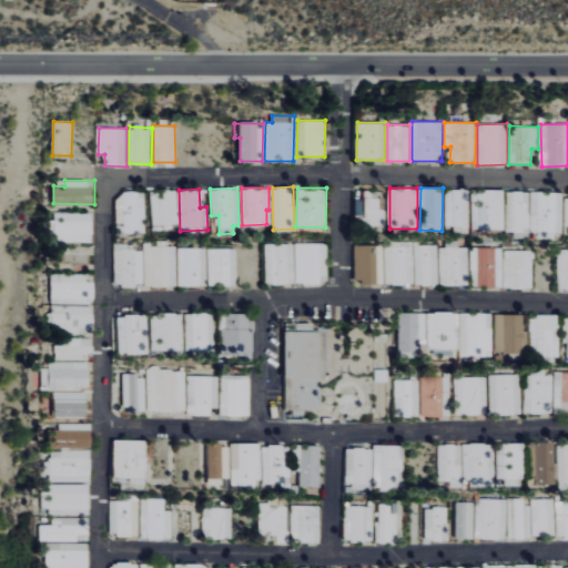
[(178,224),(176,190),(151,190),(152,224),(178,224)]
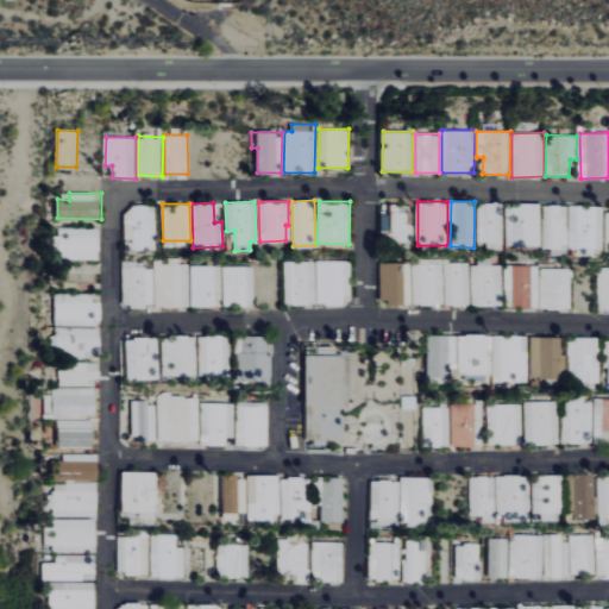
[(413,224),(407,224),(407,203),(390,203),(390,230),(383,230),(384,242),(413,240),(413,224)]
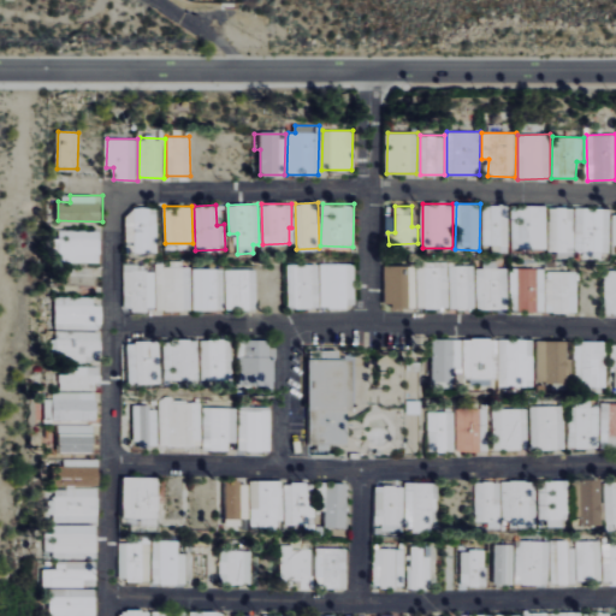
[(483,247),(507,247),(508,206),(484,206),(483,247)]
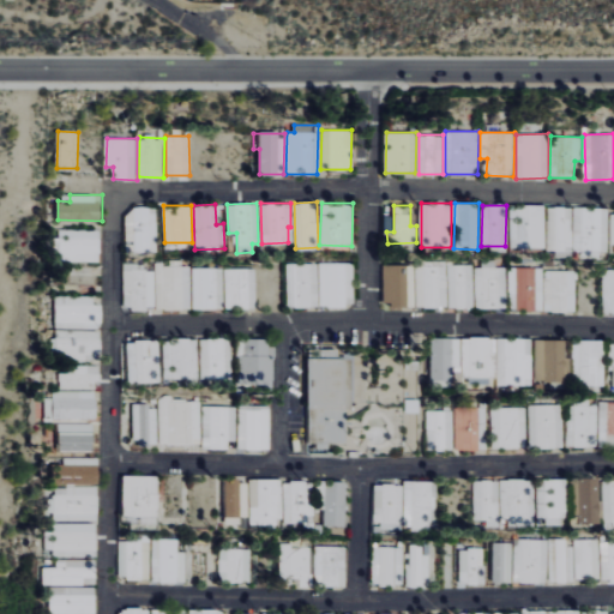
[(510,247),(543,247),(545,205),(511,205),(510,247)]
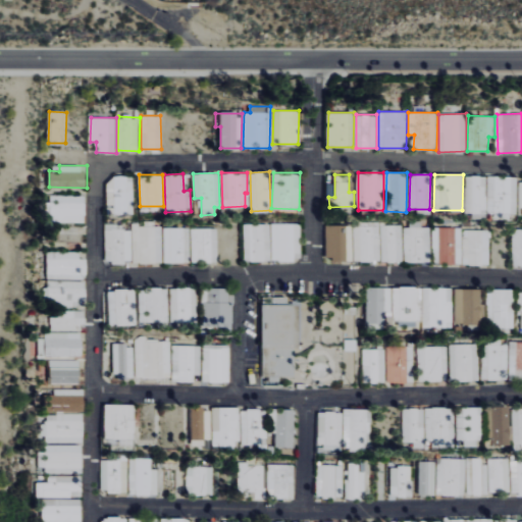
[(108,213),(134,213),(133,175),(108,176),(108,213)]
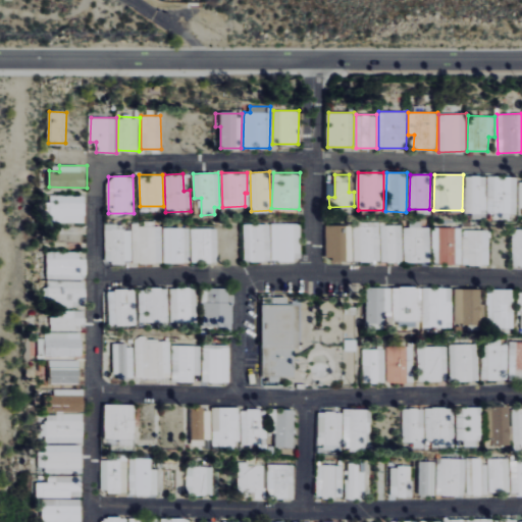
[(465,213),(472,213),(472,219),(486,218),(485,176),(465,176),(465,213)]
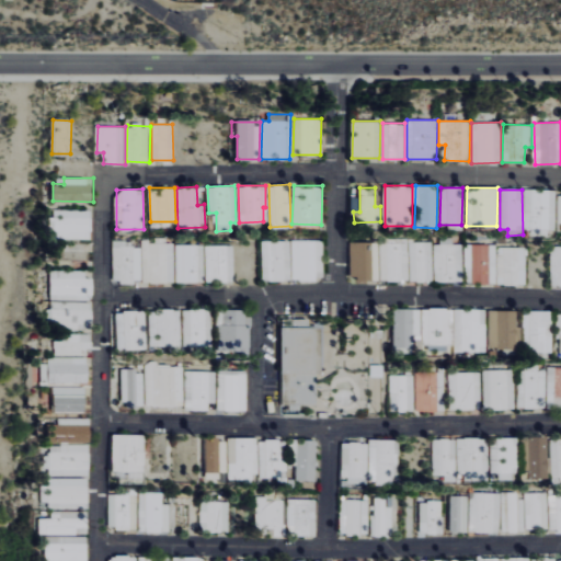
[(554,233),(554,190),(524,190),(524,233),(554,233)]
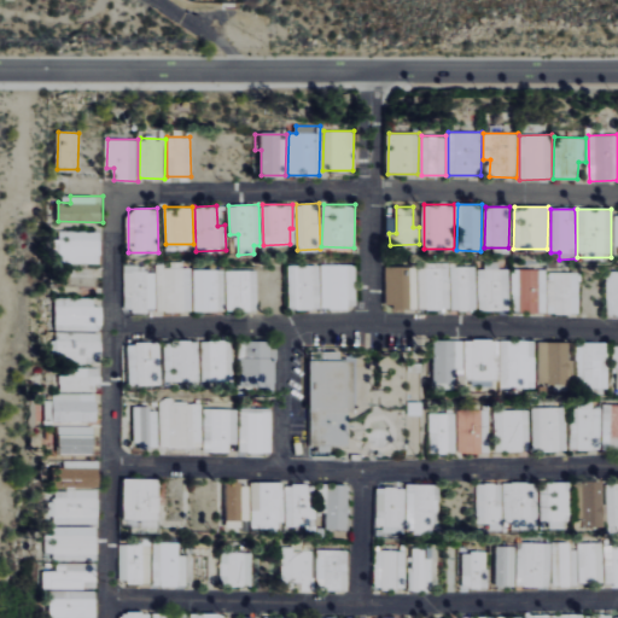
[(59,263),(100,263),(100,232),(59,231),(59,263)]
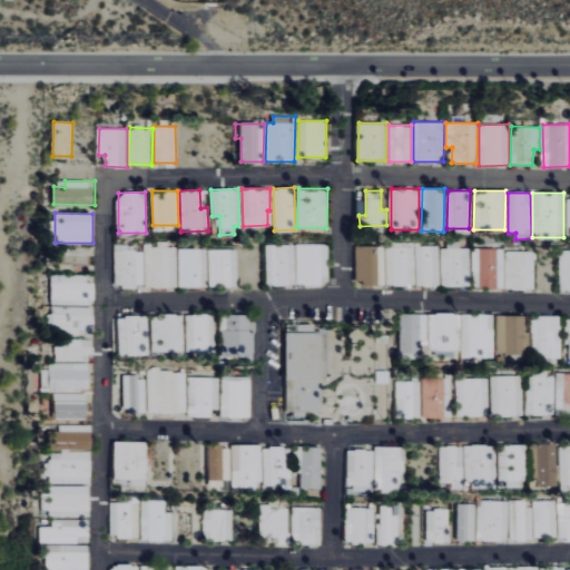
[(176,287),(176,247),(163,247),(163,243),(145,243),(145,287),(176,287)]
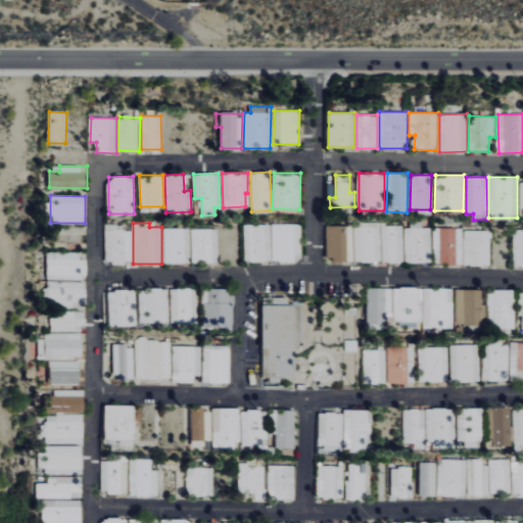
[(132,263),(132,230),(117,230),(117,224),(105,224),(105,263),(132,263)]
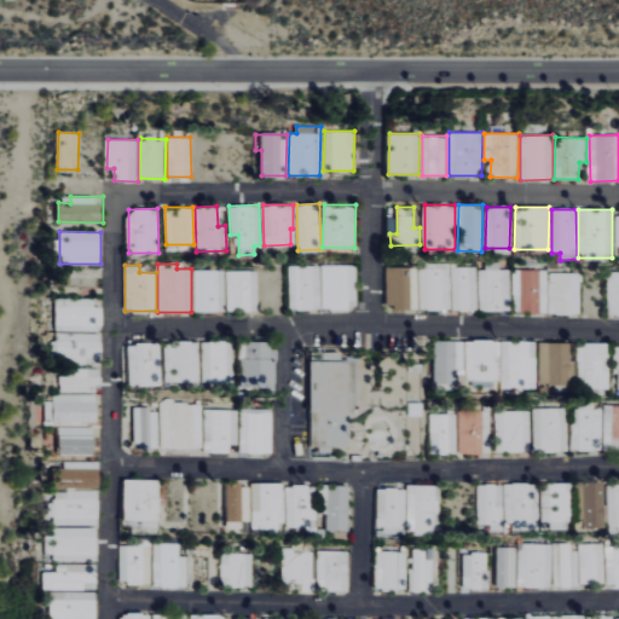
[(322,310),(320,265),(289,266),(290,310),(322,310)]
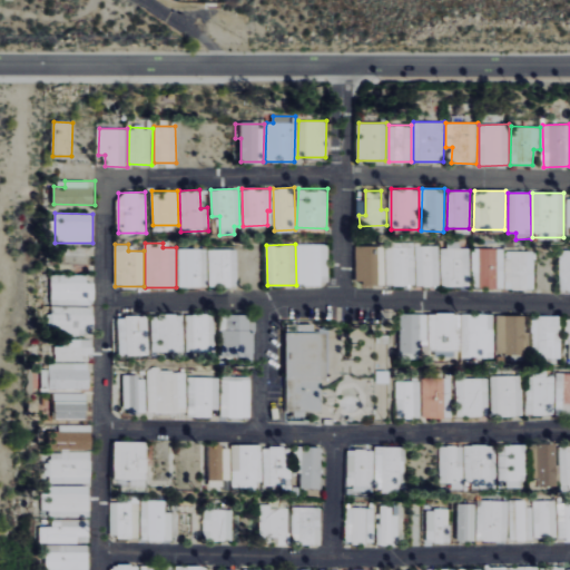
[(328,244),(296,244),(297,285),(322,285),(322,278),(328,278),(328,244)]
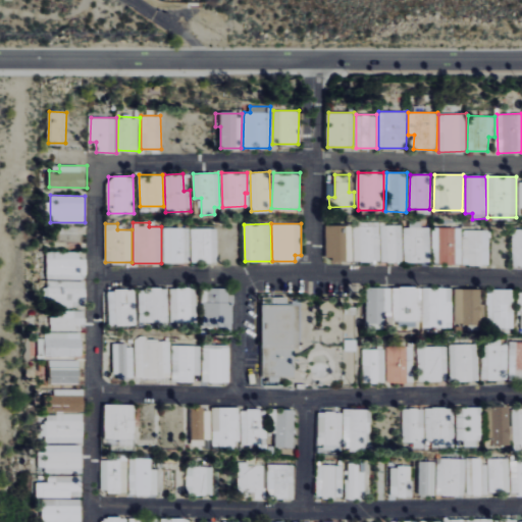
[(325,224),(326,260),(352,259),(351,223),(325,224)]
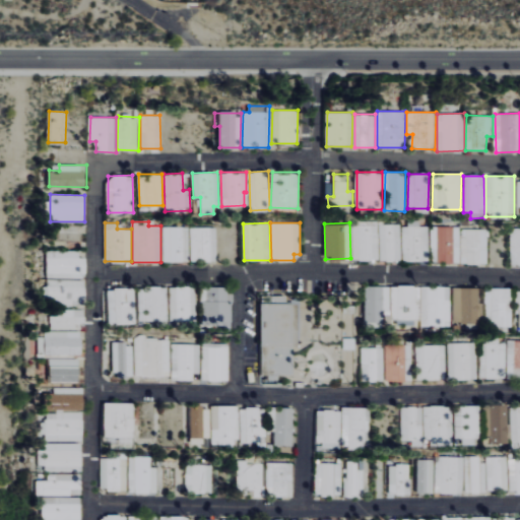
[(379,223),(352,223),(352,260),(380,260),(379,223)]
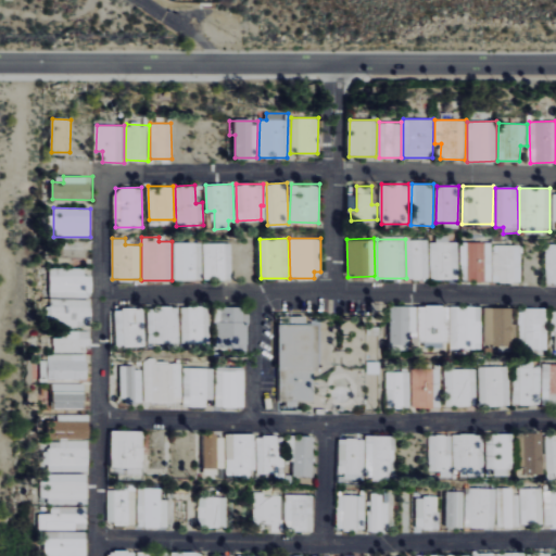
[(428,239),(406,240),(407,279),(429,278),(428,239)]
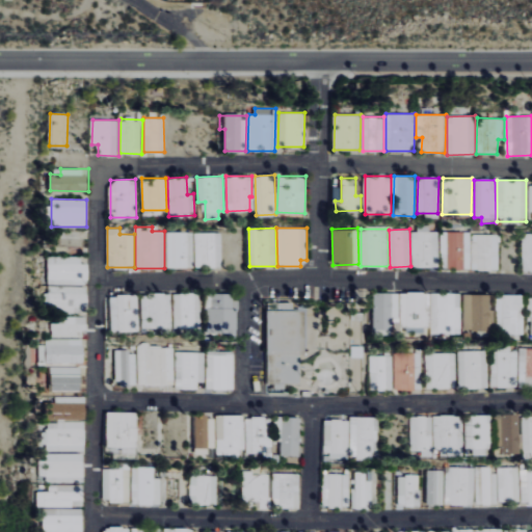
[(411,229),(413,267),(439,266),(437,229),(411,229)]
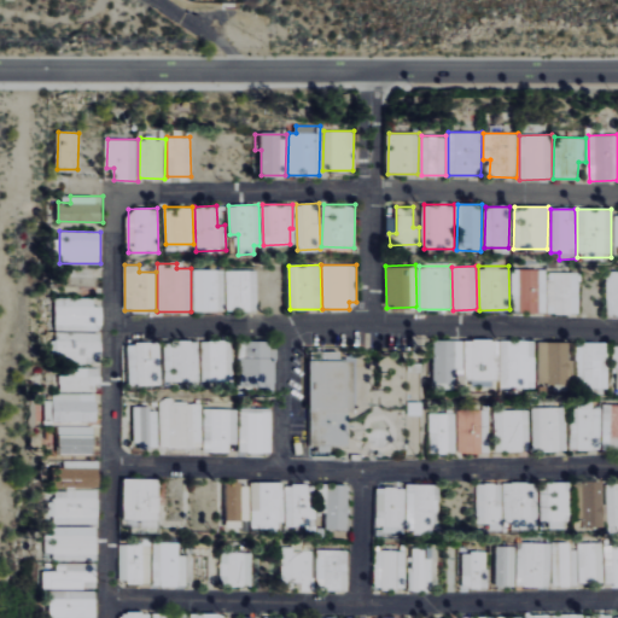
[(100,268),(58,269),(58,293),(100,292),(100,268)]
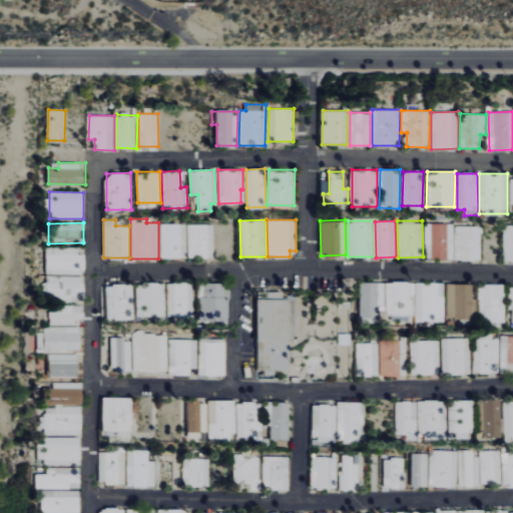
[(160,259),(185,258),(185,223),(160,223),(160,259)]
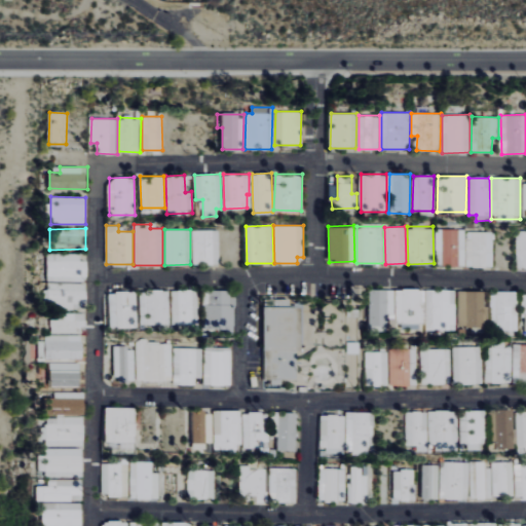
[(219,229),(192,230),(193,264),(220,264),(219,229)]
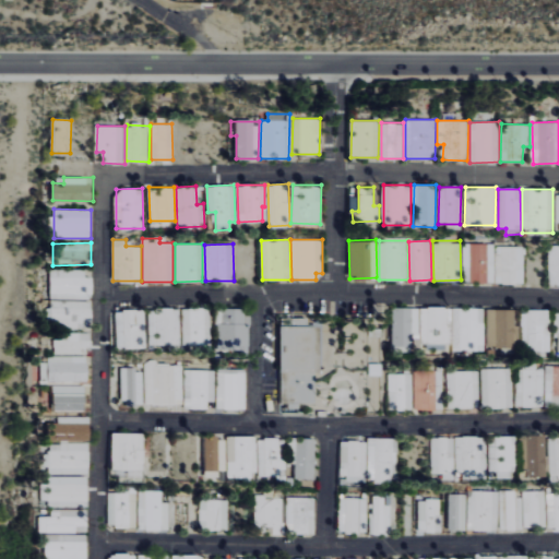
[(558,284),(558,245),(548,246),(549,285),(558,284)]
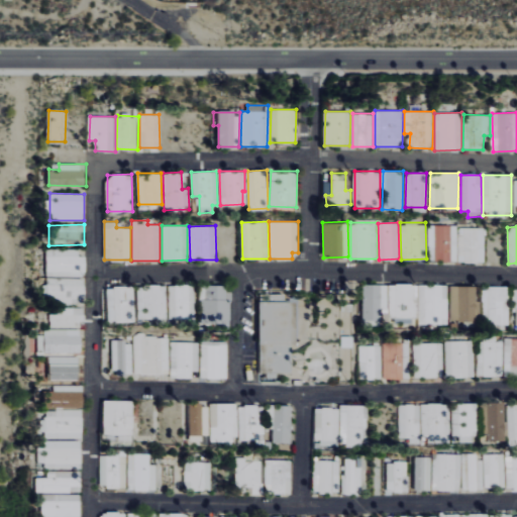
[(484,263),(485,228),(458,227),(458,262),(484,263)]
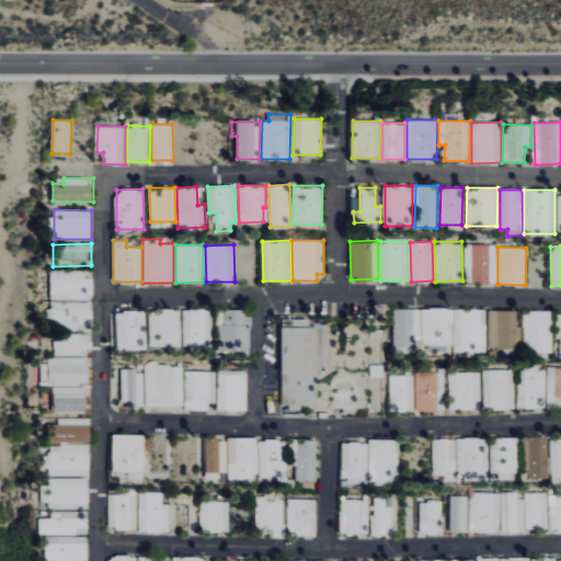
[(91,272),(50,270),(49,299),(65,299),(65,296),(91,296),(91,272)]
